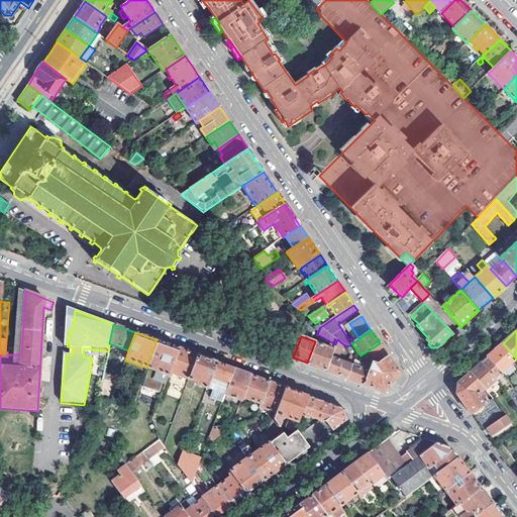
[(163,342),(157,339),(146,368),(161,373),(158,382),(165,384),(169,375),(179,347),(163,342)]
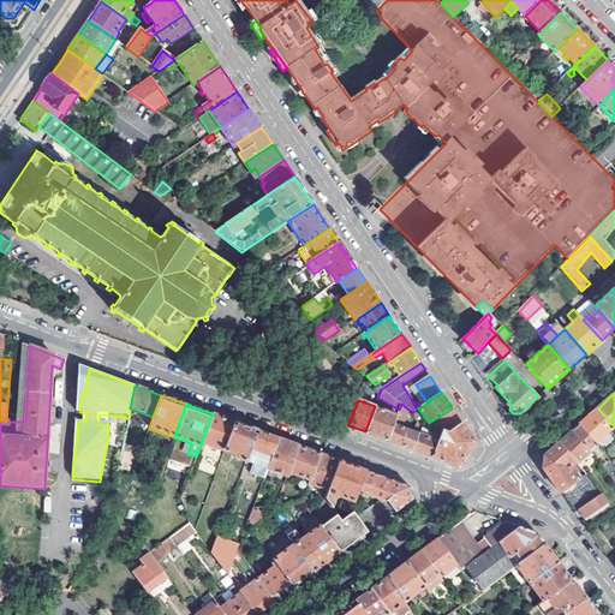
[(398,415),(388,441),(400,445),(413,449),(418,435),(422,428),(418,423),(413,433),(402,428),(408,410),(401,404),(399,410),(398,415)]
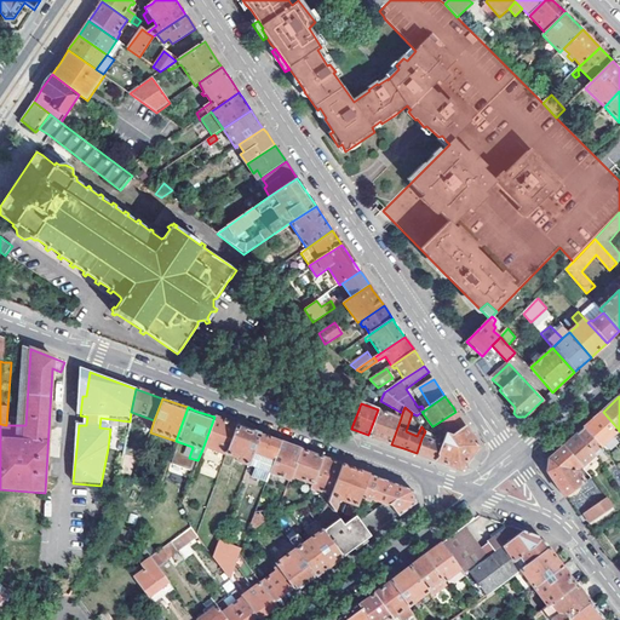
[(348,409),(343,422),(352,425),(357,413),(348,409)]
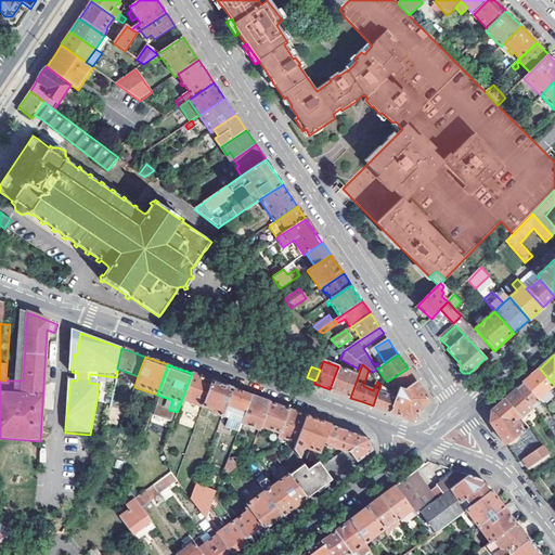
[(338,366),(330,389),(346,396),(350,398),(359,374),(338,366)]
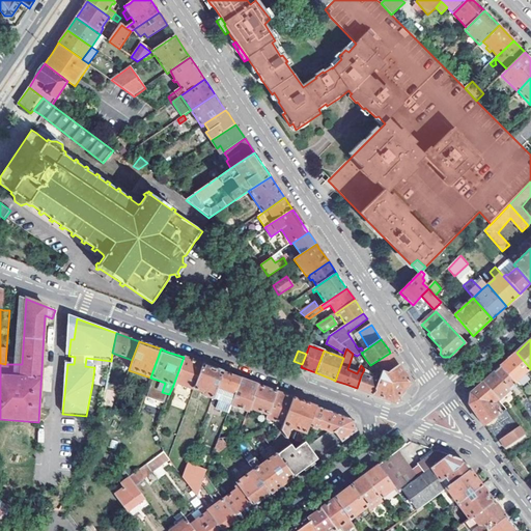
[(370,365),(376,374),(380,375),(381,371),(387,373),(399,365),(396,361),(390,353),(370,365)]
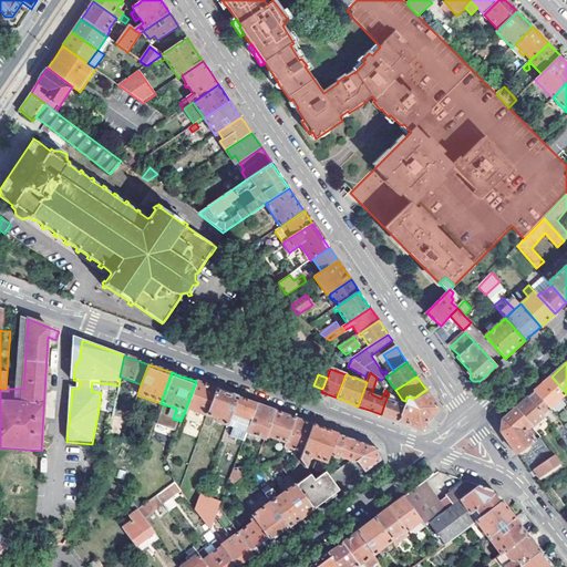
[(544,383),(535,391),(548,408),(566,393),(552,377),(544,383)]
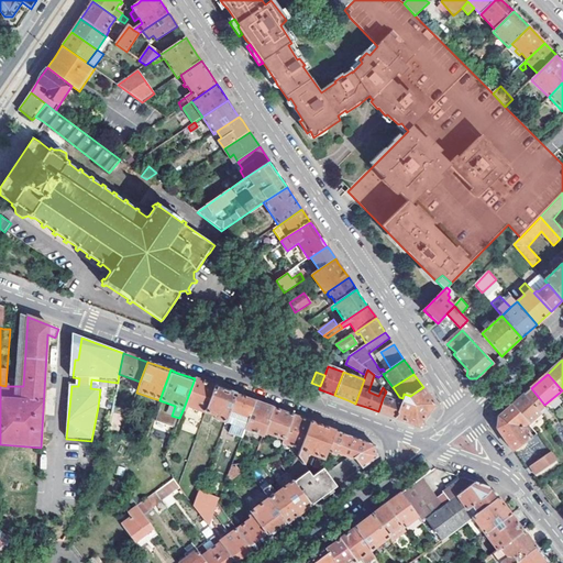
[(200,381),(195,378),(184,408),(187,410),(188,408),(205,414),(214,386),(200,381)]
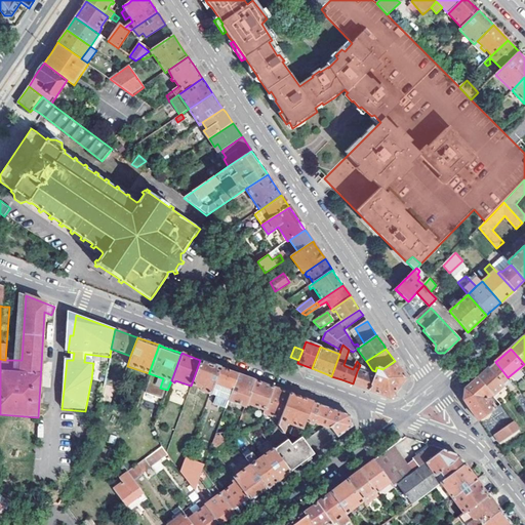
[(191,386),(199,389),(198,391),(208,395),(219,367),(214,366),(200,360),(191,386)]
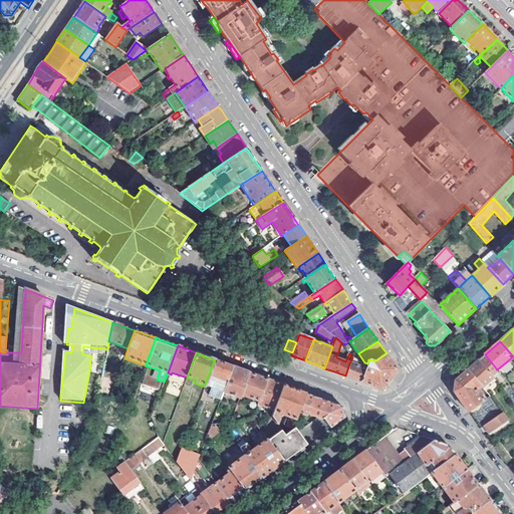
[(390,378),(397,369),(389,357),(387,353),(374,361),(368,359),(367,363),(365,368),(361,381),(381,389),(390,378)]
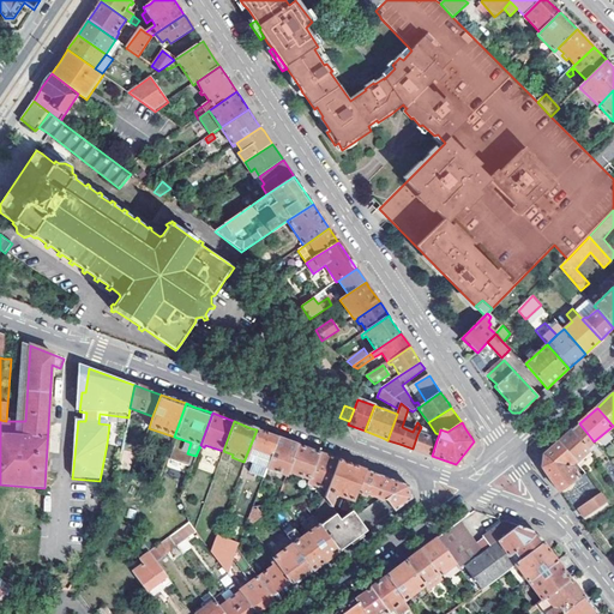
[(559,441),(576,462),(596,444),(594,441),(579,423),(571,431),(559,441)]
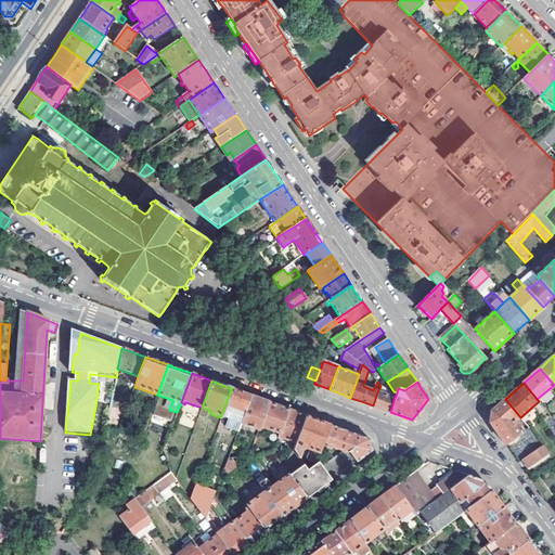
[(227,418),(223,427),(237,433),(241,425),(252,396),(236,390),(232,388),(220,417),(227,418)]
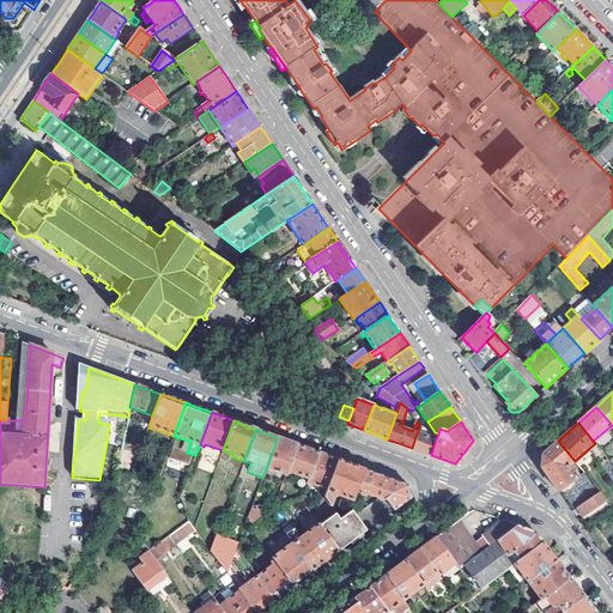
[(436,439),(432,438),(417,434),(412,448),(418,450),(431,455),(436,439)]
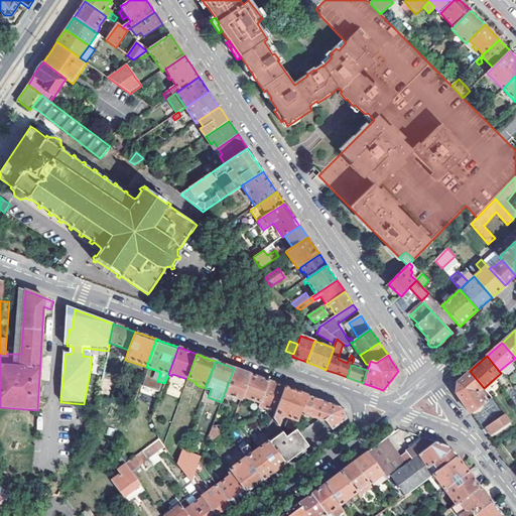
[(224,395),(239,400),(240,398),(249,374),(237,369),(234,368),(224,395)]
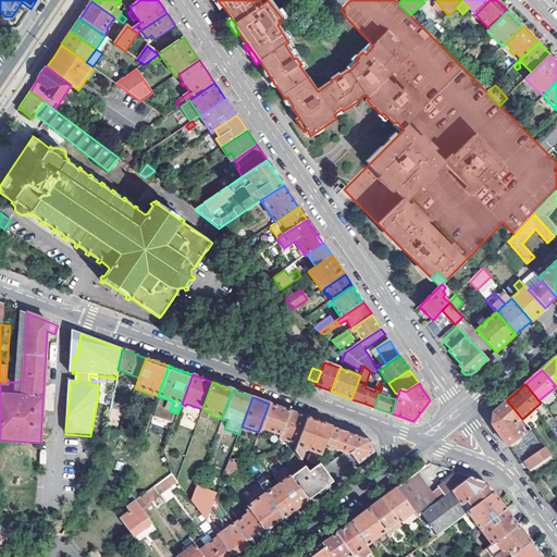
[(508,446),(532,430),(522,419),(507,400),(504,403),(493,412),(493,417),(492,422),(508,446)]
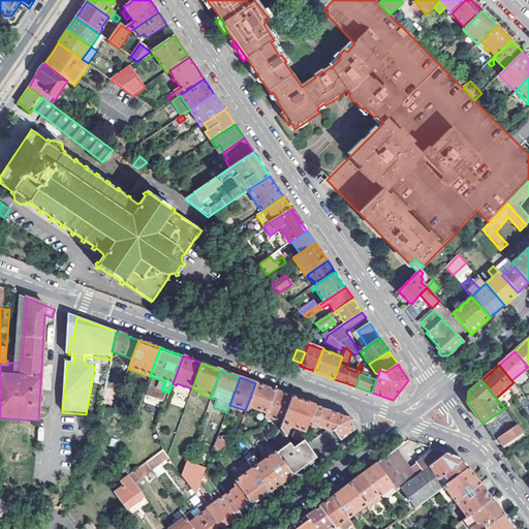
[(250,409),(250,407),(266,413),(275,390),(260,384),(255,383),(246,408),(250,409)]
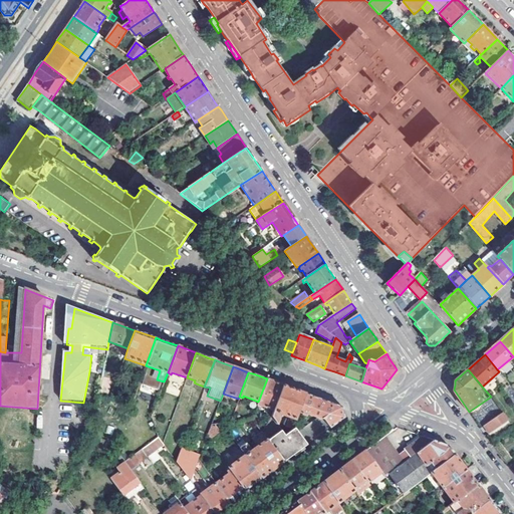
[(111,379),(104,377),(99,396),(107,398),(111,379)]
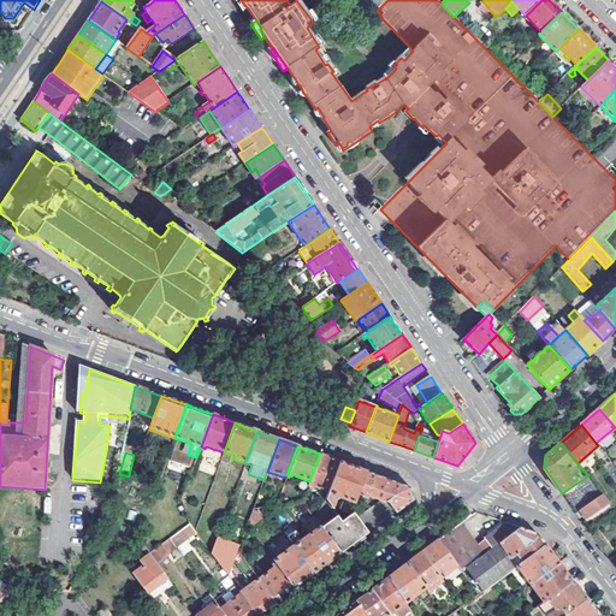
[(308,486),(329,493),(339,462),(324,456),(320,454),(309,481),(308,486)]
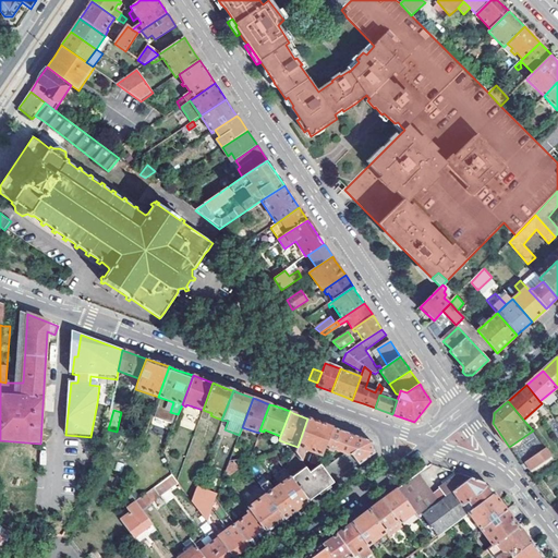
[(294,453),(300,460),(302,457),(301,453),(302,450),(315,453),(314,456),(313,457),(311,464),(317,466),(318,463),(324,448),(331,427),(319,423),(307,419),(298,447),(294,453)]
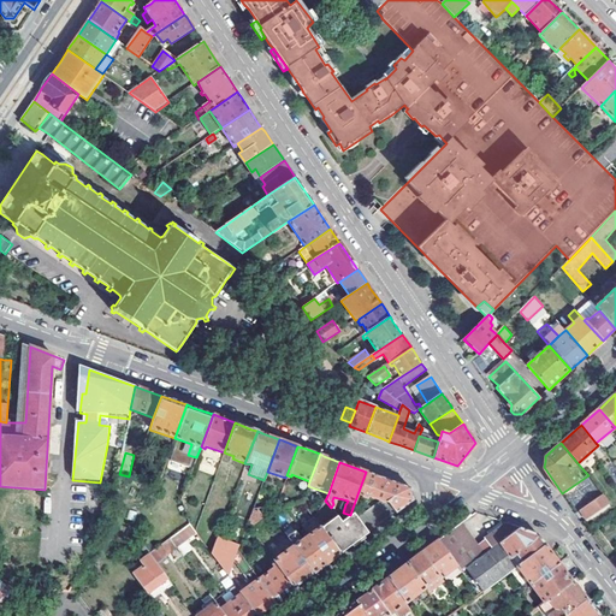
[(357,520),(367,532),(398,509),(412,499),(410,487),(366,472),(357,495),(367,497),(368,496),(383,501),(357,520)]
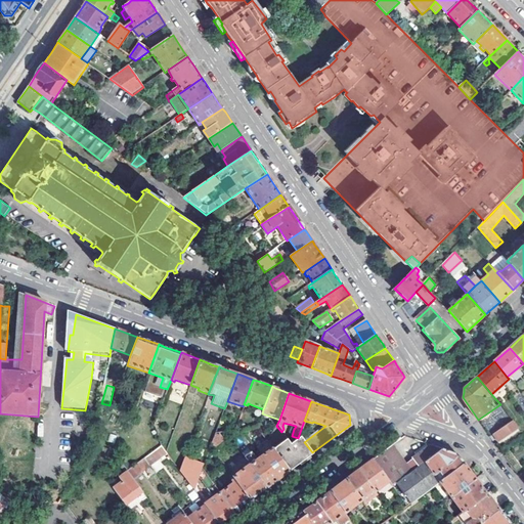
[(512,422),(494,434),(499,441),(517,430),(512,422)]
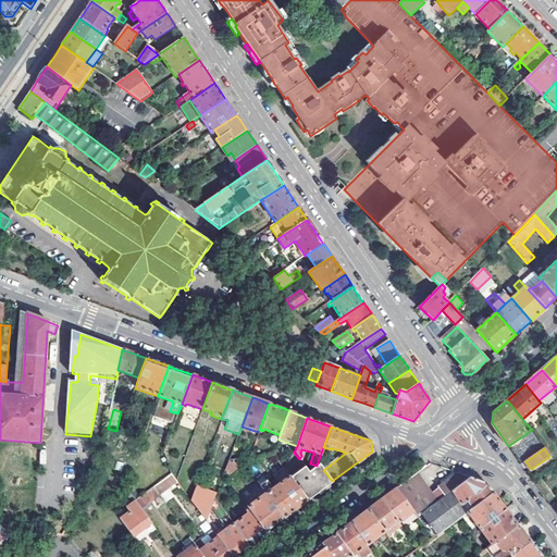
[(308,472),(294,453),(283,469),(307,500),(325,486),(332,481),(323,470),(318,462),(317,466),(308,472)]
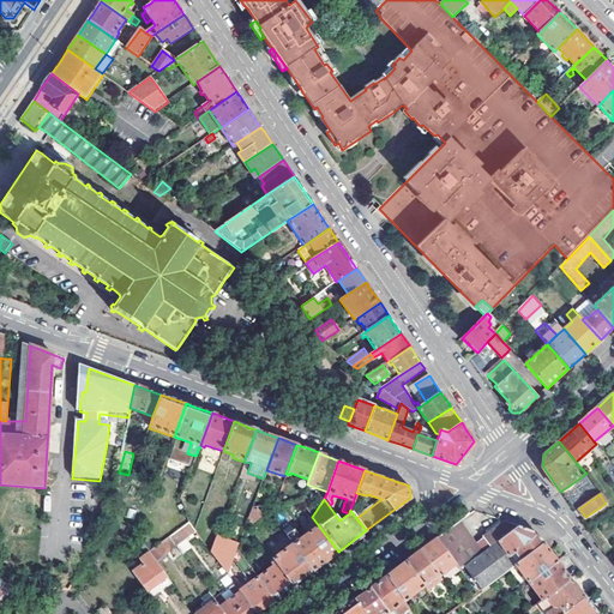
[(252,507),(246,523),(248,527),(269,511),(265,506),(252,507)]
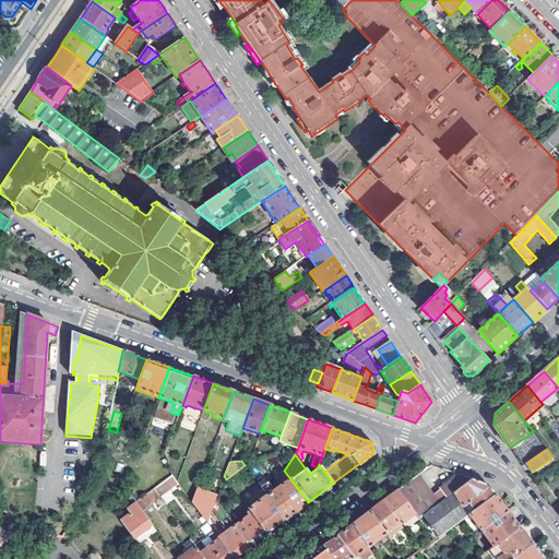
[(283,470),(277,474),(284,483),(272,491),(265,483),(260,486),(266,496),(284,520),(296,511),(308,502),(284,471),(283,470)]
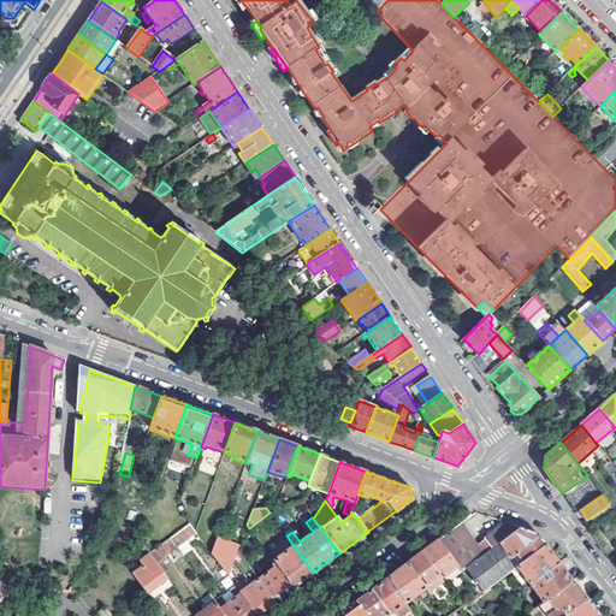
[(499,543),(519,527),(508,523),(504,522),(499,526),(498,523),(485,532),(487,535),(484,538),(491,548),(499,543)]
